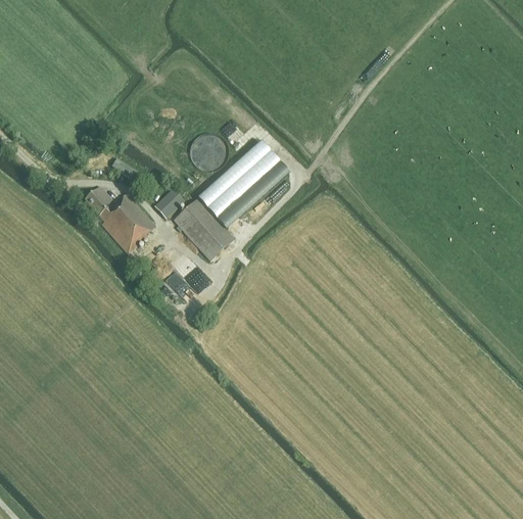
[(227,142),(226,141),(225,140),(224,138),(223,137),(222,136),(221,135),(220,134),(218,133),(216,132),(215,132),(212,131),(211,131),(209,131),(208,131),(206,131),(204,131),(203,131),(201,132),(199,133),(198,134),(196,135),(195,136),(194,137),(193,139),(192,140),(191,141),(191,143),(190,144),(190,145),(189,147),(189,149),(189,151),(189,152),(189,154),(190,155),(190,157),(191,158),(192,160),(193,161),(194,162),(195,164),(197,166),(198,167),(200,168),(202,169),(204,169),(206,170),(208,170),(210,170),(212,169),(215,169),(217,168),(218,168),(220,167),(222,164),(224,162),(225,161),(225,160),(226,159),(227,157),(227,156),(228,155),(228,153),(228,152),(228,150),(228,148),(228,147),(228,145),(227,143),(227,142)]
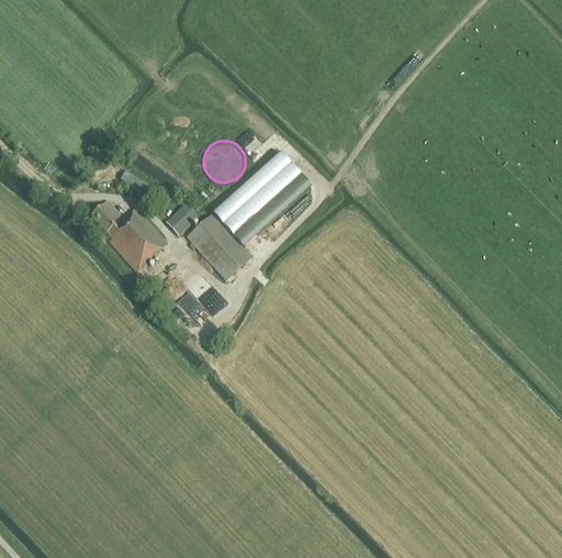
[(251,256),(243,245),(310,185),(280,151),(187,235),(225,279),(251,256)]
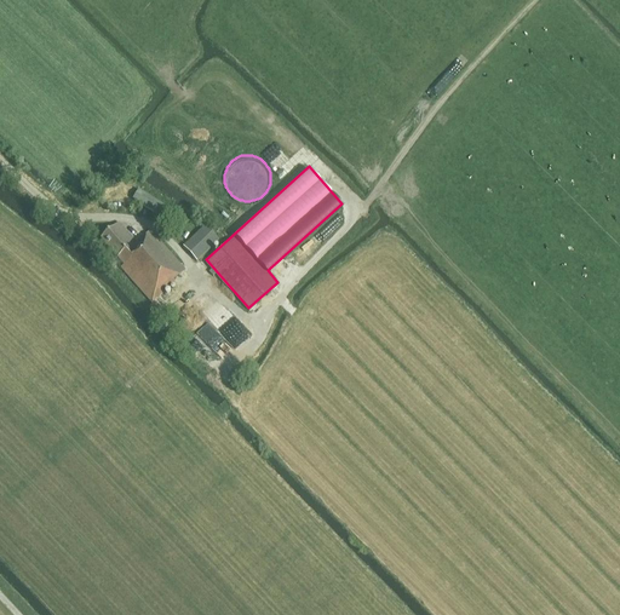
[(165,203),(138,187),(132,195),(159,212),(165,203)]
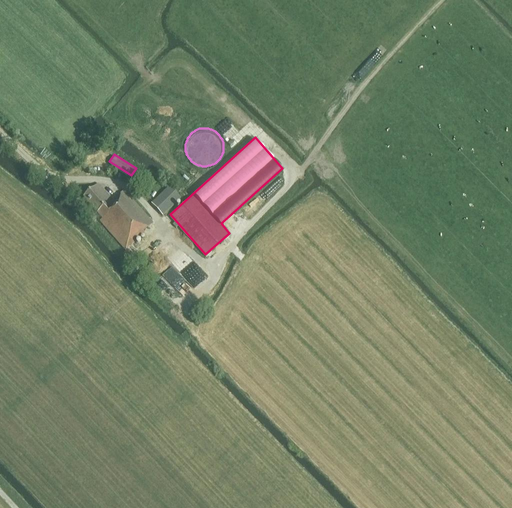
[(110,201),(108,199),(111,196),(97,181),(82,194),(101,216),(99,218),(125,247),(144,230),(143,229),(153,220),(123,188),(114,196),(115,197),(110,201)]
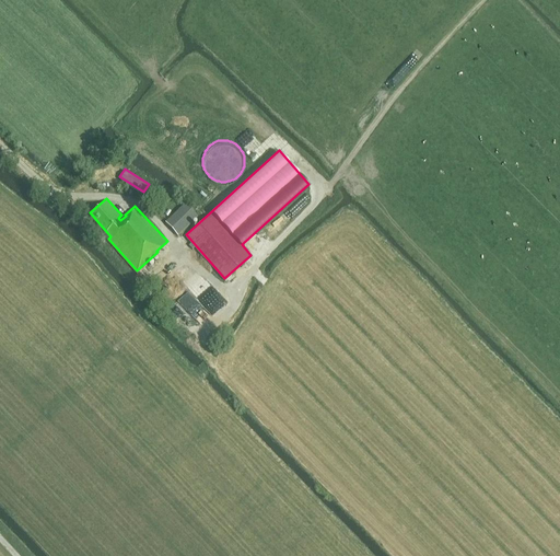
[(177,233),(197,215),(185,201),(164,220),(177,233)]
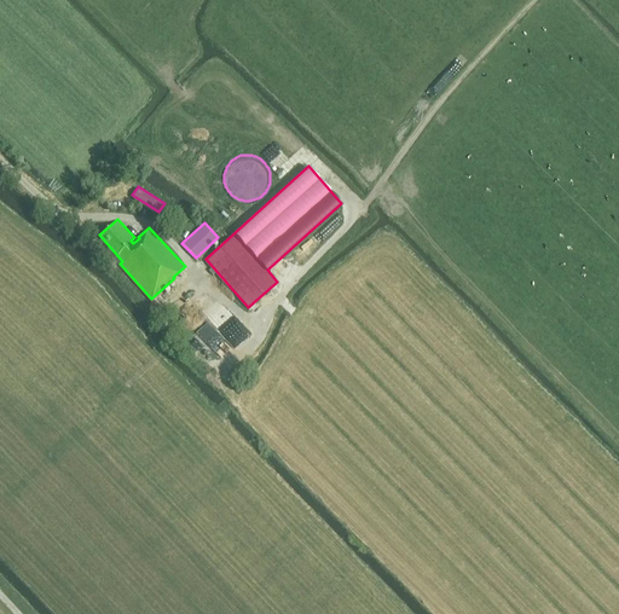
[(198,328),(214,345),(225,335),(209,318),(198,328)]
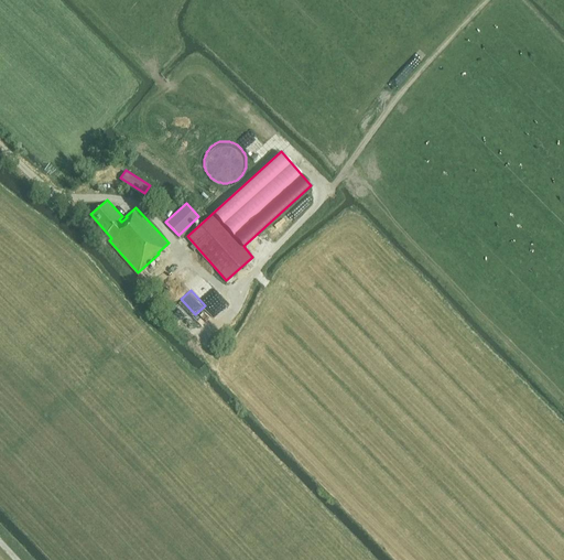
All buildings are outlined.
